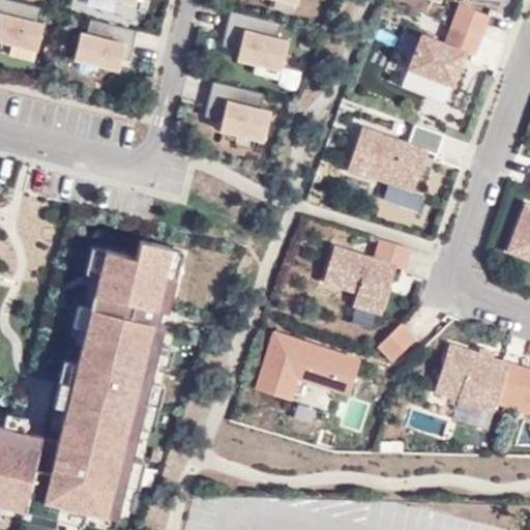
[(40,5),(18,0),(0,0),(0,38),(37,48),(43,22),(37,21),(40,5)]
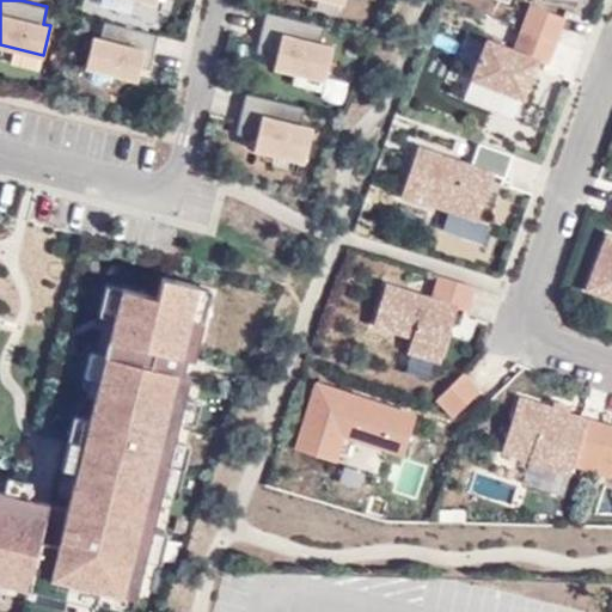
[(564,17),(531,4),(522,25),(556,38),(564,17)]
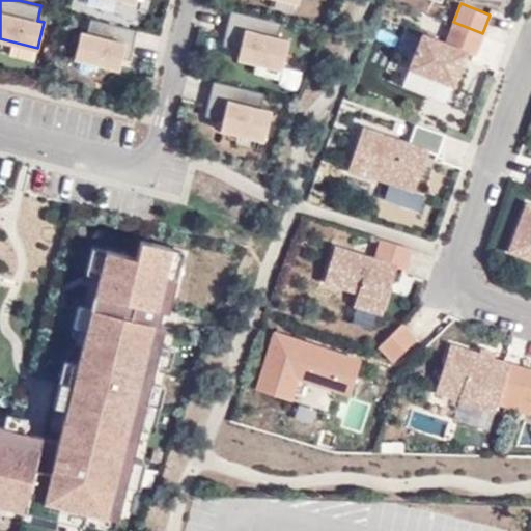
[(282,22),(231,9),(225,34),(222,45),(240,49),(238,57),(256,62),(281,68),(289,39),(278,36),(282,22)]
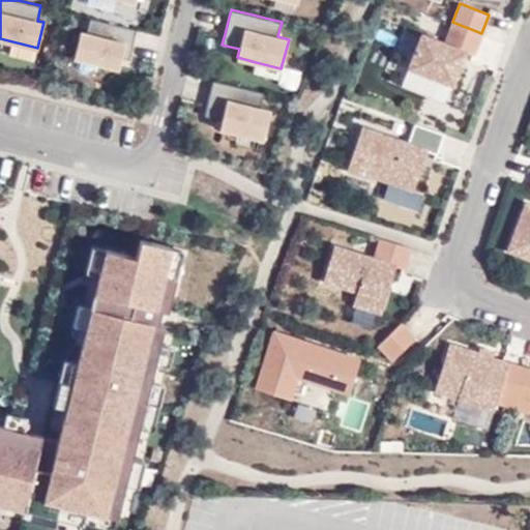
[(129,59),(137,29),(90,18),(87,32),(81,31),(74,57),(119,68),(121,57),(129,59)]
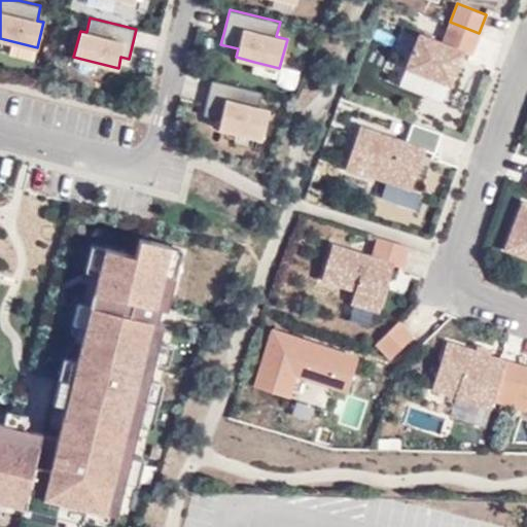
[(452,63),(455,55),(460,57),(462,50),(470,54),(479,33),(450,22),(442,41),(419,32),(406,66),(450,83),(457,64),(452,63)]
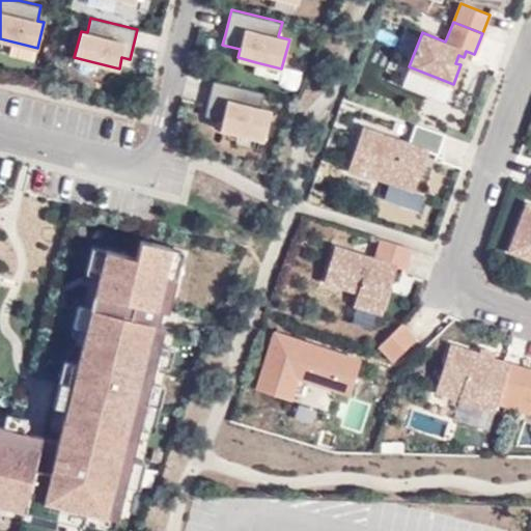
[(264,92),(214,80),(207,105),(205,115),(222,119),(220,128),(239,133),(263,139),(271,110),(260,108),(264,92)]
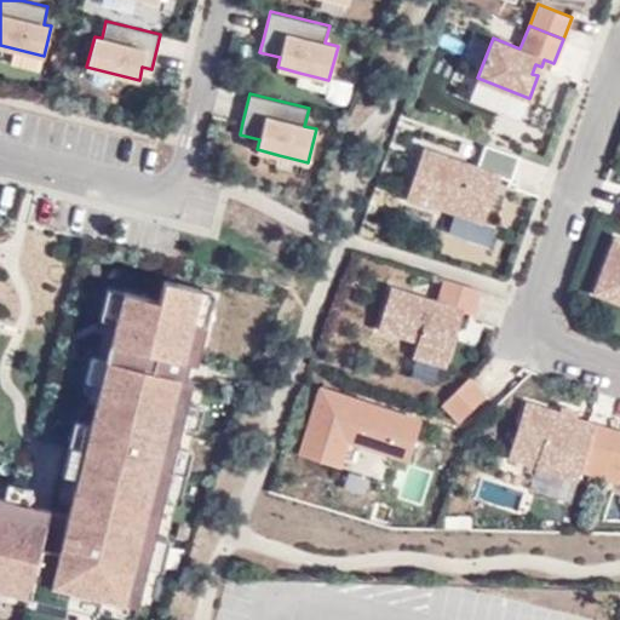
[(514,178),(521,155),(487,143),(478,167),(425,148),(408,199),(429,206),(430,204),(484,223),(495,193),(482,188),(488,170),(501,174),(514,178)]
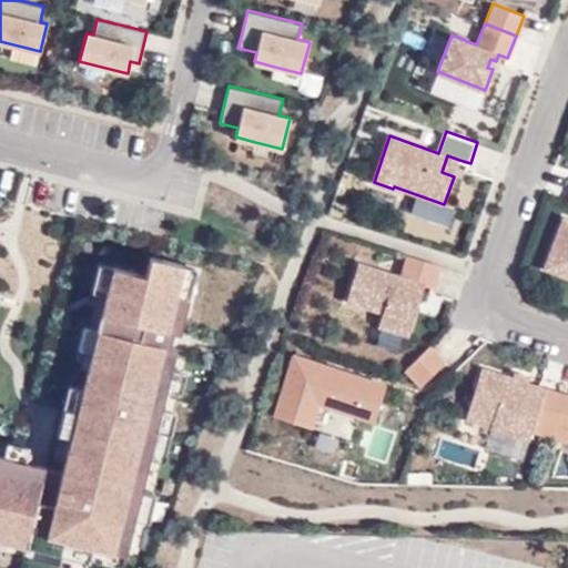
[(447,155),(442,172),(454,176),(459,160),(447,155)]
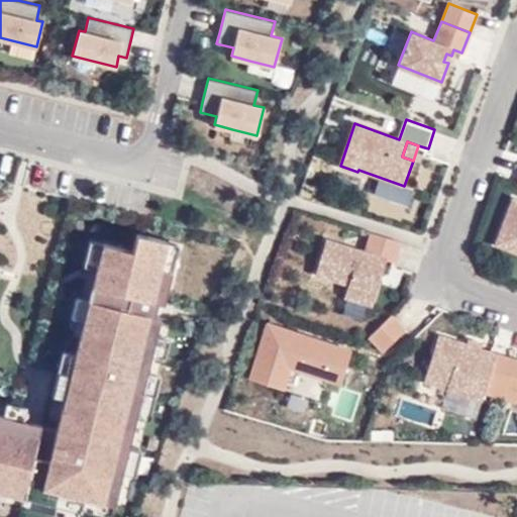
[(516,200),(513,199),(496,244),(516,251),(516,200)]
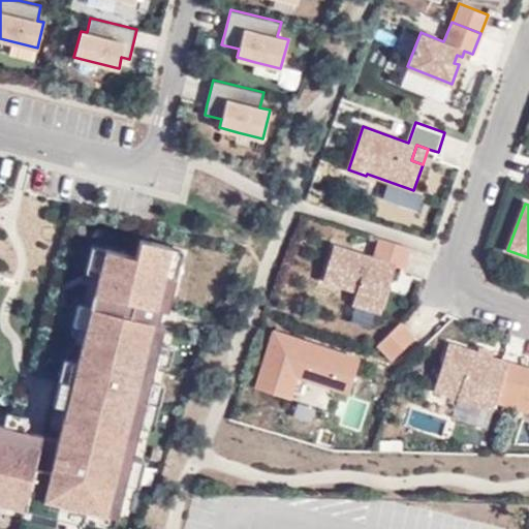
[(0,500),(6,502),(57,515),(83,521),(87,506),(117,515),(125,481),(131,457),(138,425),(151,379),(155,361),(159,341),(176,276),(164,273),(172,245),(141,238),(135,255),(105,248),(99,273),(91,305),(86,324),(78,360),(67,405),(58,437),(55,452),(51,467),(43,465),(35,463),(38,448),(42,434),(24,429),(3,424),(0,423),(0,500)]
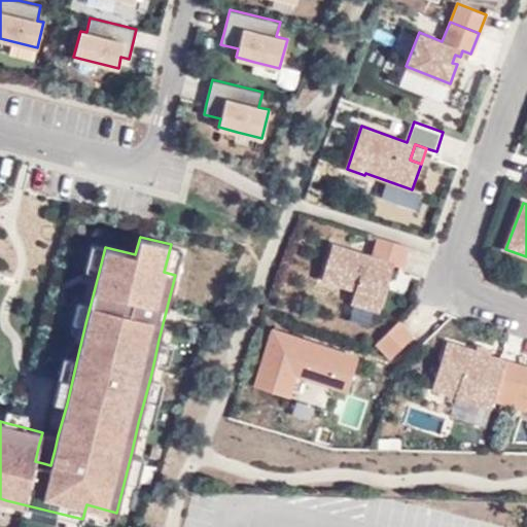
[(381,284),(383,277),(389,279),(394,264),(401,267),(409,246),(379,237),(373,256),(332,244),(322,278),(356,288),(352,302),(380,310),(387,286),(381,284)]
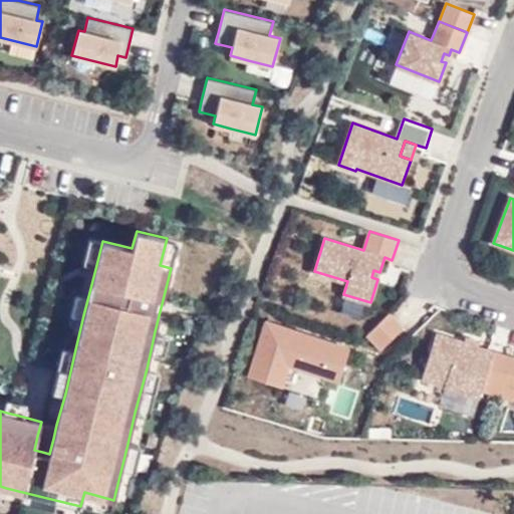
[(178,241),(167,238),(160,265),(171,268),(178,241)]
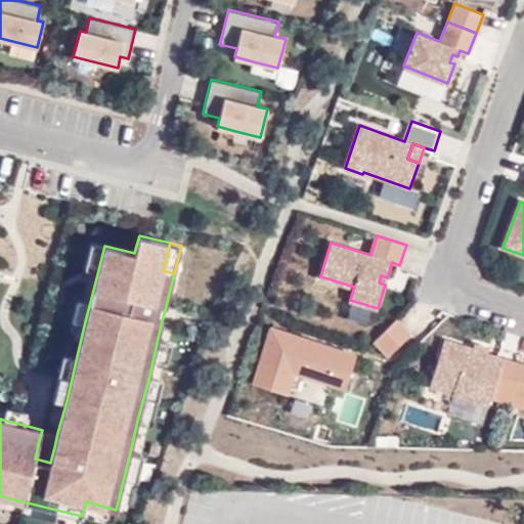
[(413,339),(397,320),(370,344),(387,362),(413,339)]
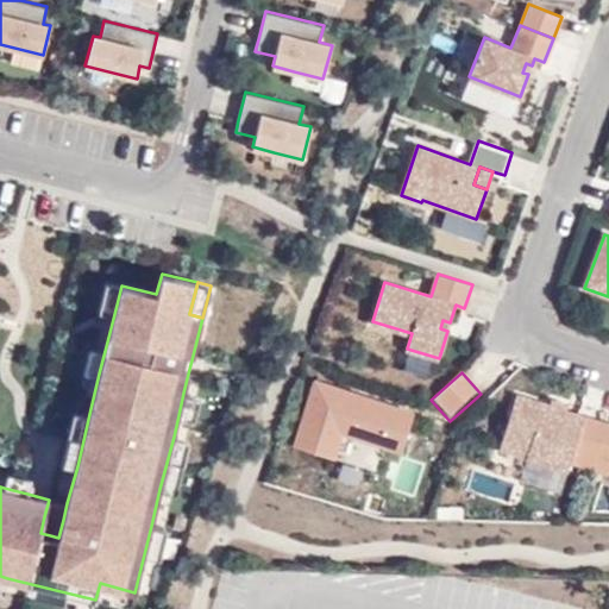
[(414,413),(316,378),(294,445),(334,458),(343,432),(401,452),(414,413)]
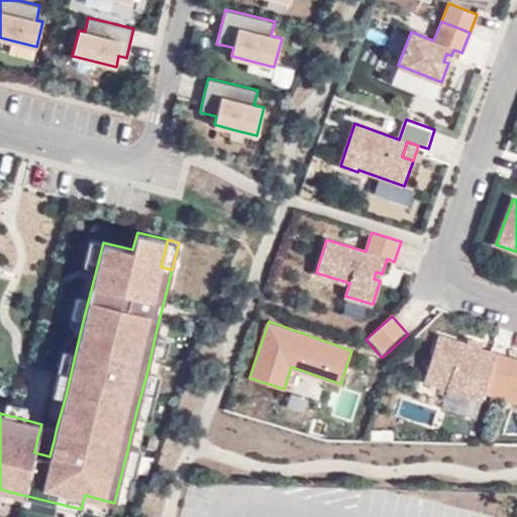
[(487,382),(507,388),(516,359),(493,352),(438,335),(424,381),(445,388),(443,395),(480,407),(487,382)]
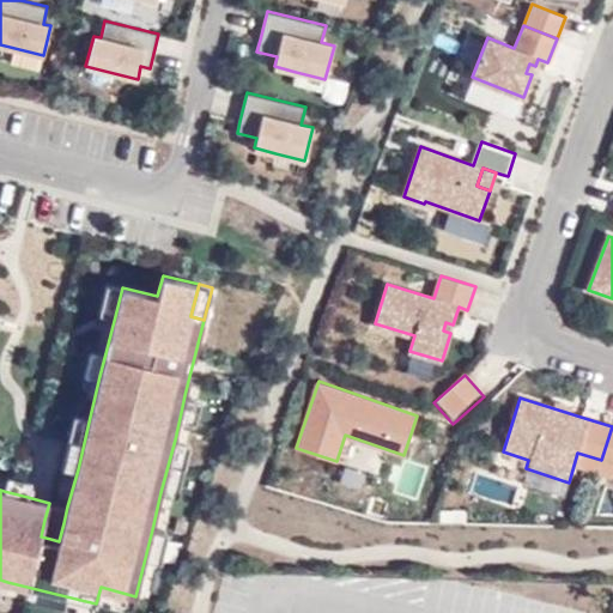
[(612,426),(601,460),(612,463),(612,426)]
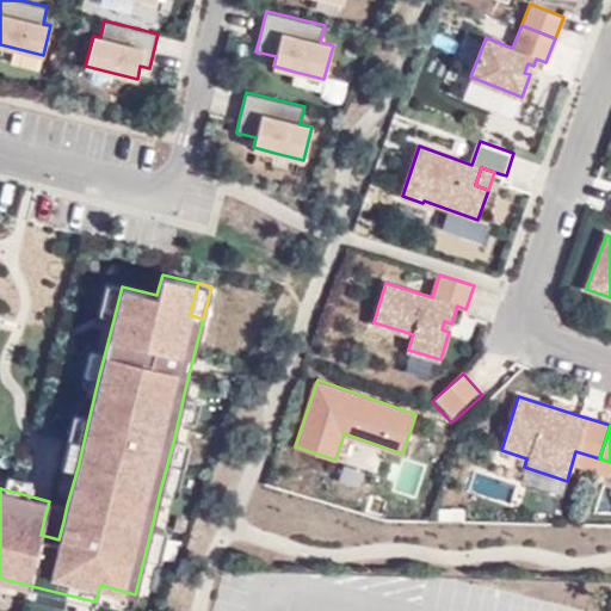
[(135,594),(100,585),(96,602),(131,610),(135,594)]
